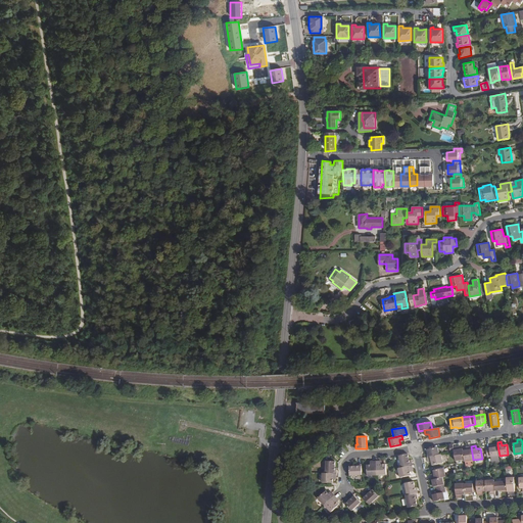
[(492,448),(486,448),(487,457),(491,457),(500,456),(497,445),(492,446),(492,448)]
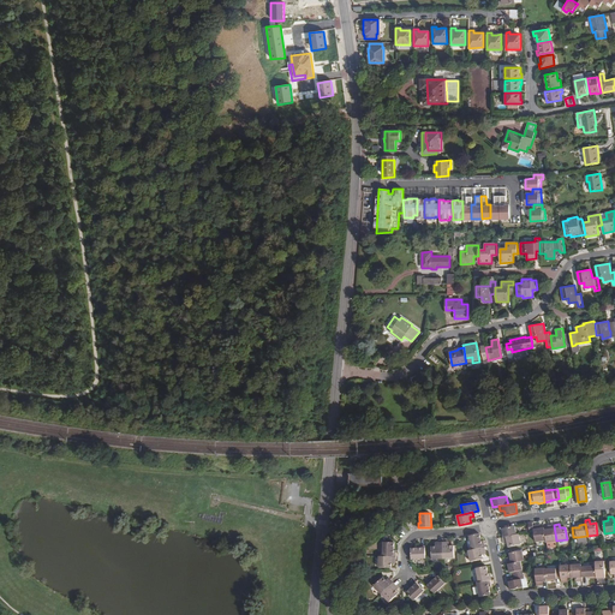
[(544,530),(544,529),(541,529),(538,529),(537,525),(533,526),(533,531),(536,542),(545,541),(544,530)]
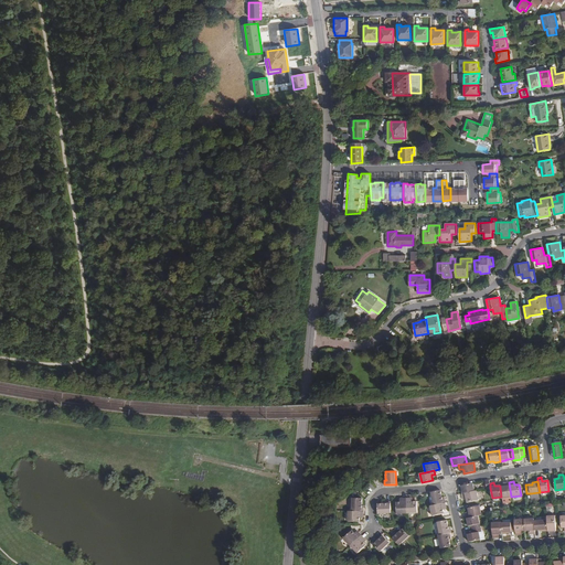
[(511,497),(509,482),(504,482),(505,487),(503,487),(500,487),(501,497),(502,499),(511,497)]
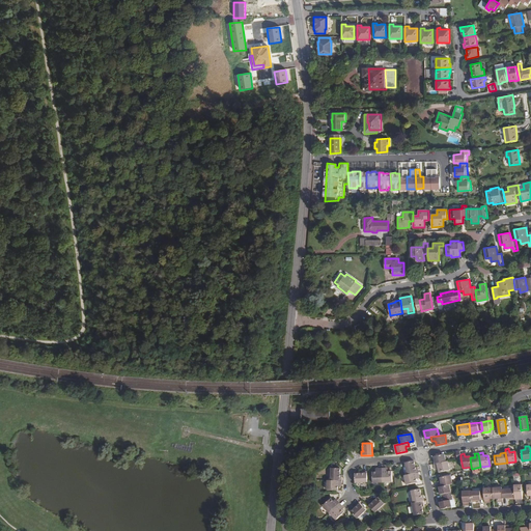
[(446,462),(444,454),(434,456),(435,464),(446,462)]
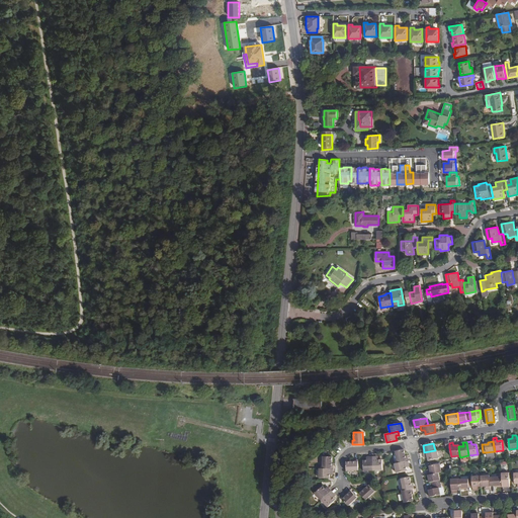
[(398,462),(408,460),(408,456),(406,456),(405,454),(404,449),(396,451),(398,462)]
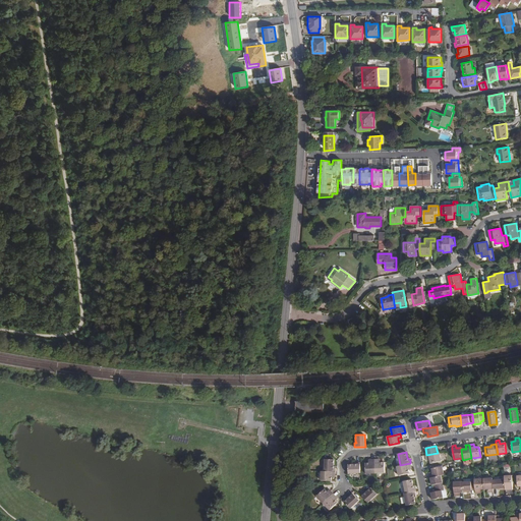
[(439,453),(438,453),(426,455),(425,455),(426,459),(429,459),(429,460),(430,463),(441,461),(439,453)]
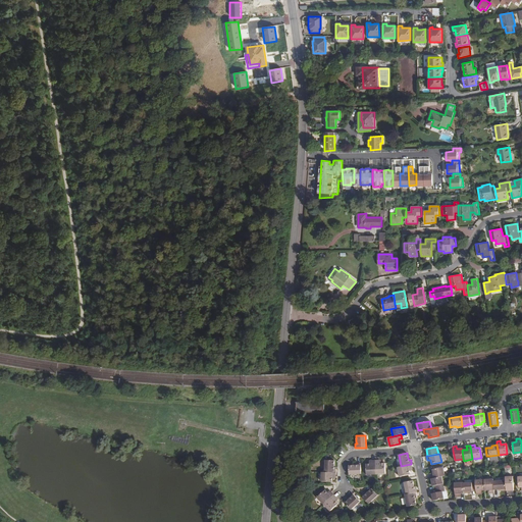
[(325,472),(335,473),(335,468),(334,468),(334,466),(334,460),(325,460),(325,472)]
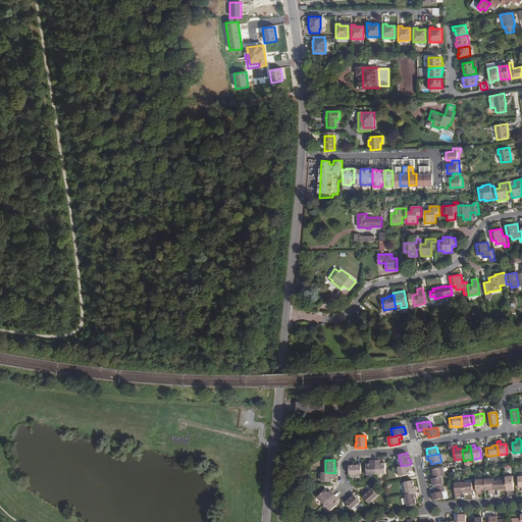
[(375,474),(375,460),(372,460),(371,464),(369,464),(366,464),(367,474),(375,474)]
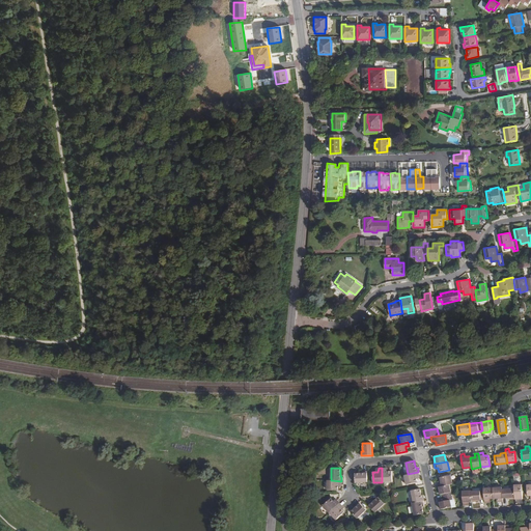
[(386,468),(382,468),(382,482),(392,481),(392,471),(388,471),(386,471),(386,468)]
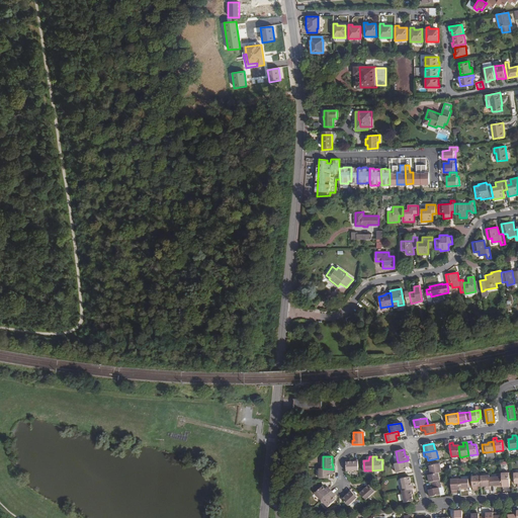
[(346,461),(347,470),(358,469),(358,459),(354,459),(354,461),(352,461),(346,461)]
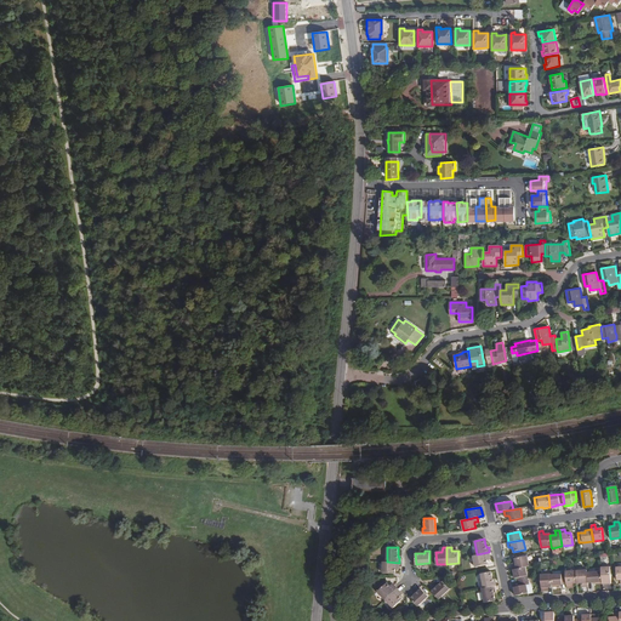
[(490,557),(489,552),(477,554),(473,556),(476,567),(488,564),(486,557),(490,557)]
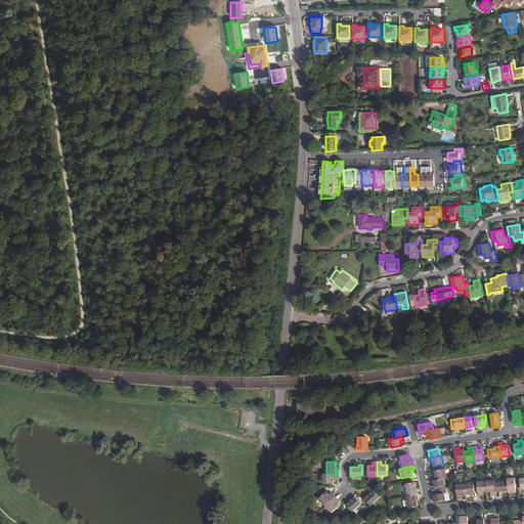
[(432,477),(433,481),(443,479),(446,478),(444,469),(434,471),(435,474),(435,476),(432,477)]
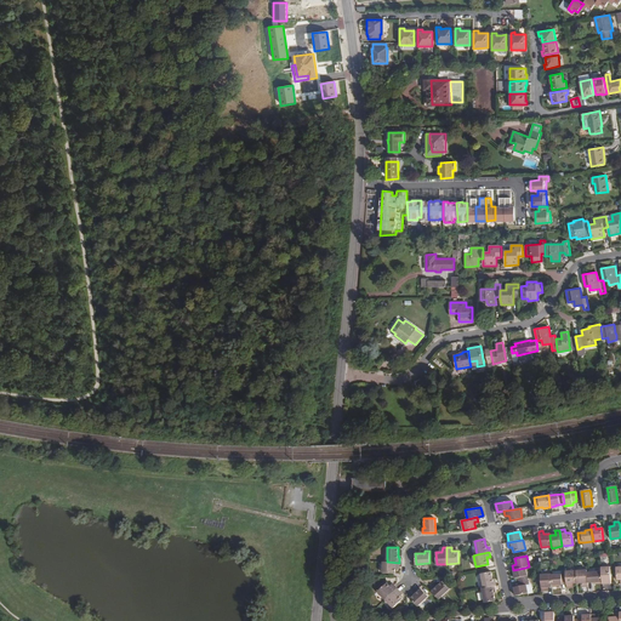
[(387,562),(383,562),(383,573),(396,574),(396,569),(396,567),(399,567),(399,563),(387,562)]
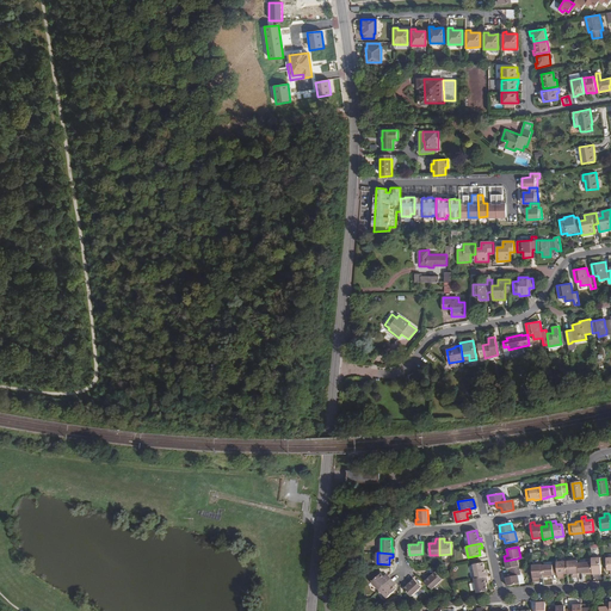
[(517,559),(505,561),(506,569),(510,568),(511,573),(519,571),(517,559)]
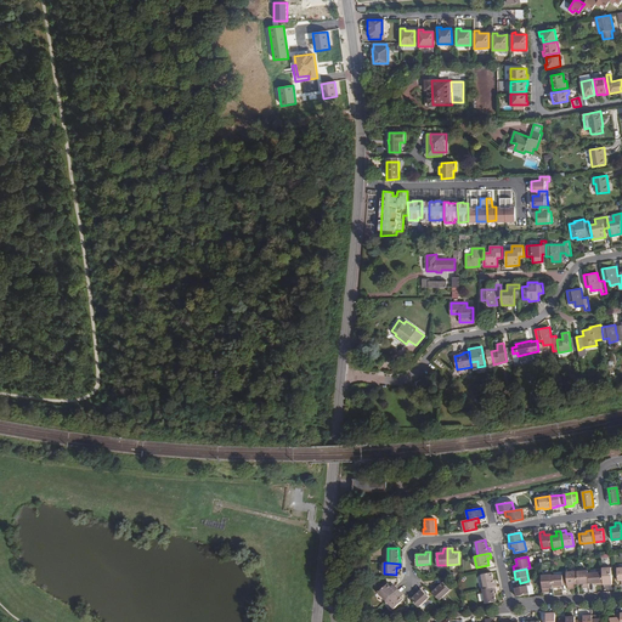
[(577,572),(578,584),(583,584),(584,588),(589,588),(588,584),(588,574),(588,571),(577,572)]
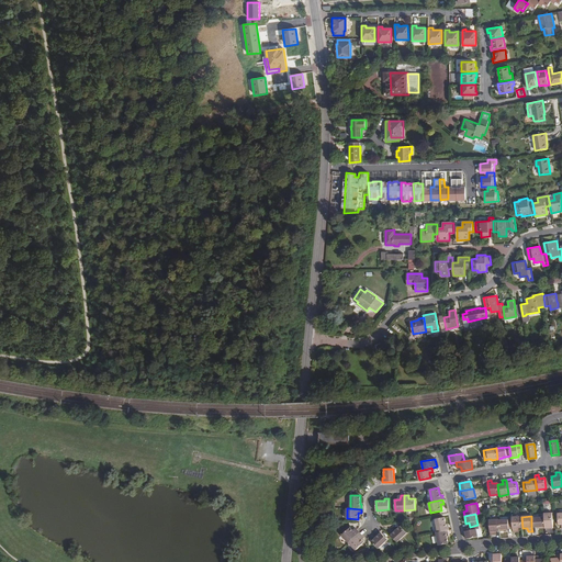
[(448,530),(449,530),(448,525),(446,526),(446,524),(445,517),(441,518),(435,519),(438,532),(448,530)]
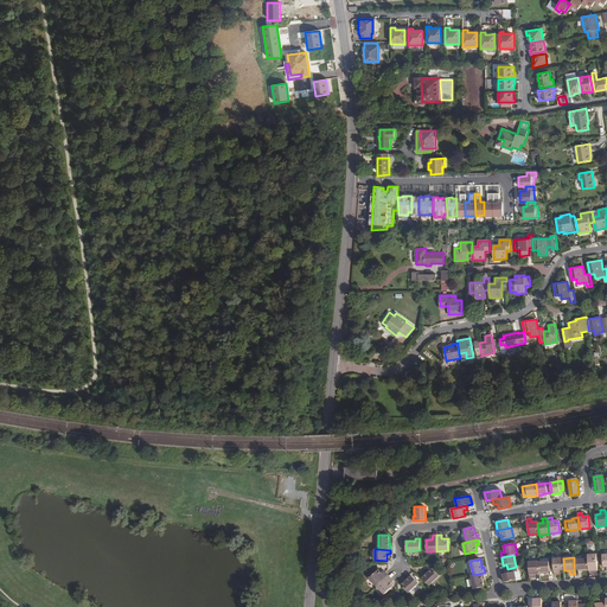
[(554,572),(554,575),(558,575),(557,570),(560,570),(564,570),(563,558),(553,558),(553,561),(554,572)]
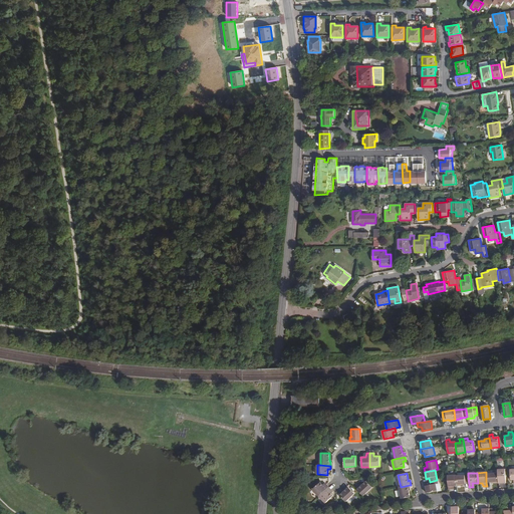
[(486,474),(486,483),(491,482),(493,482),(493,484),(498,483),(498,473),(486,474)]
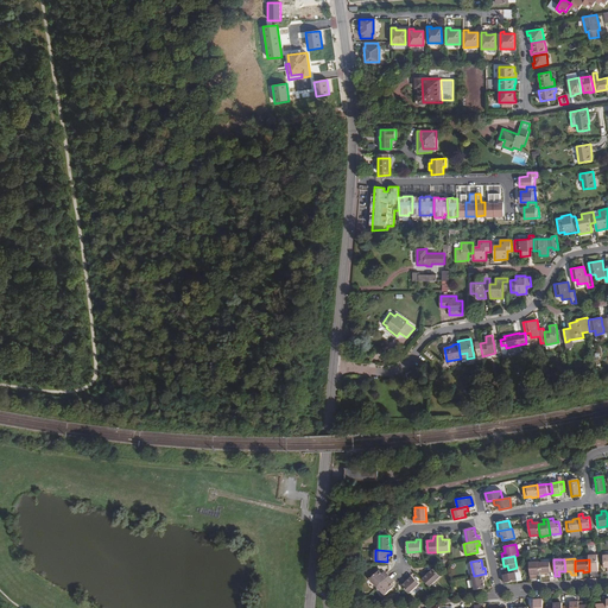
[(530,565),(530,580),(534,580),(534,575),(537,575),(540,575),(540,563),(540,562),(530,563),(530,565)]
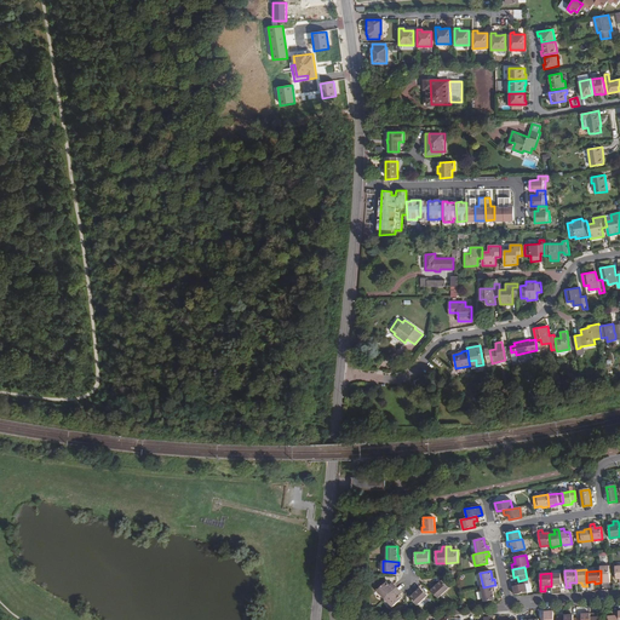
[(551,574),(551,586),(557,585),(557,584),(566,584),(564,573),(551,574)]
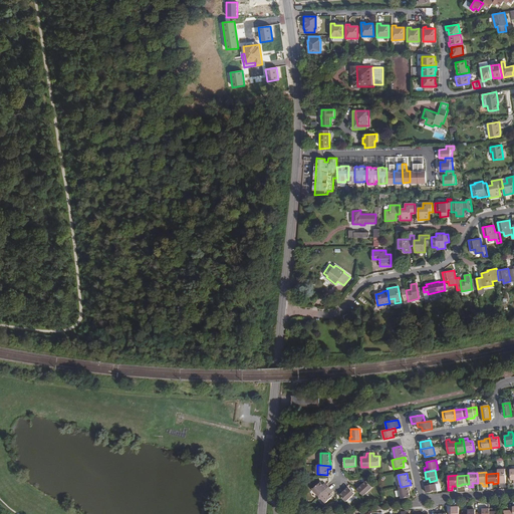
[(437,480),(430,482),(430,485),(425,486),(426,493),(437,491),(435,484),(438,483),(437,480)]
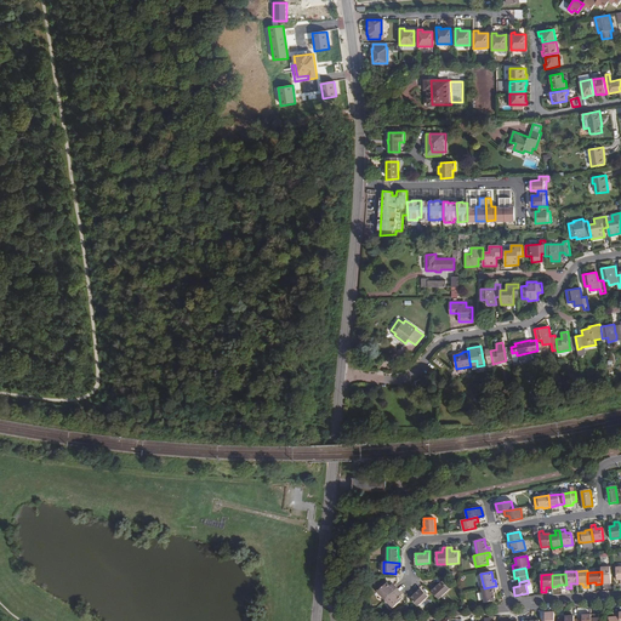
[(386,581),(376,590),(377,592),(387,584),(386,581)]
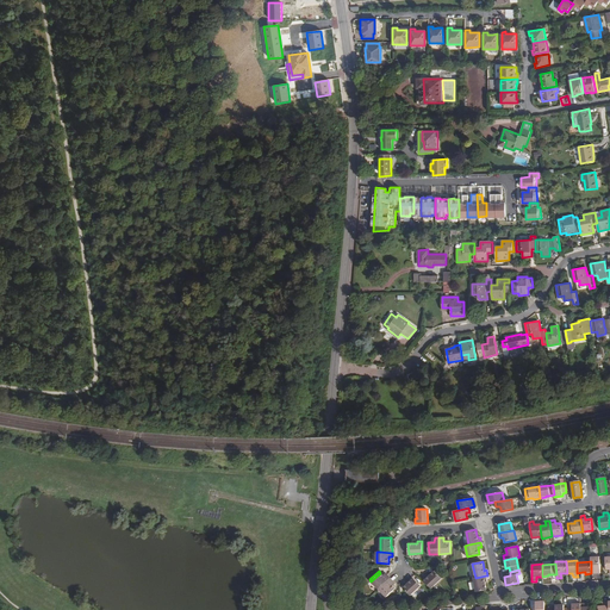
[(422,579),(430,589),(441,579),(434,571),(429,576),(427,578),(425,576),(422,579)]
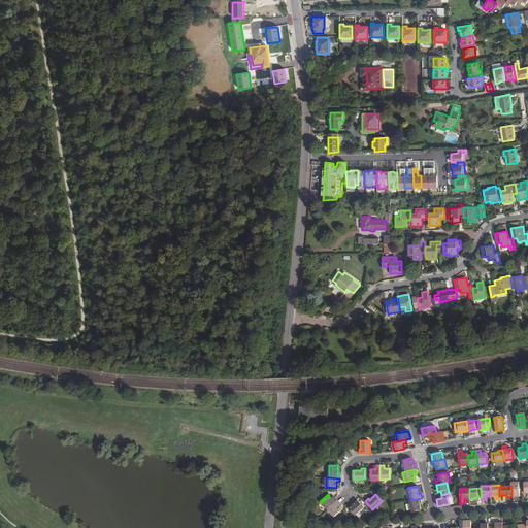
[(321,503),(328,509),(337,500),(335,497),(333,499),(331,498),(329,496),(321,503)]
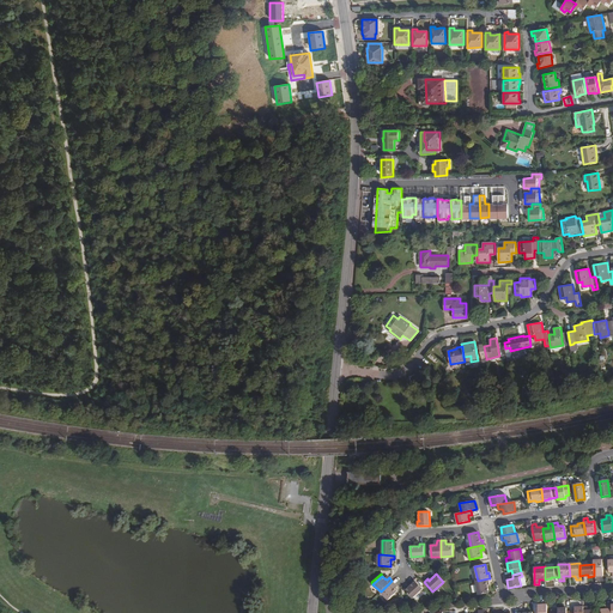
[(478,581),(475,581),(477,588),(479,594),(479,596),(484,595),(484,594),(487,593),(489,593),(487,586),(487,582),(489,582),(489,578),(478,581)]
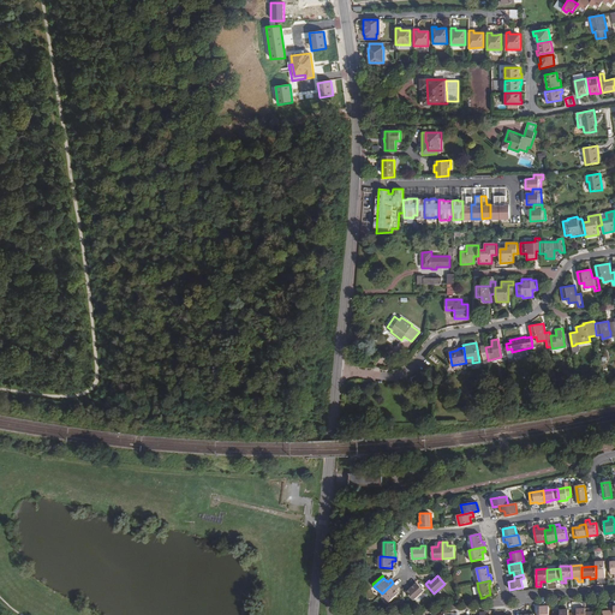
[(416,581),(412,584),(413,586),(411,587),(406,592),(413,599),(424,590),(416,581)]
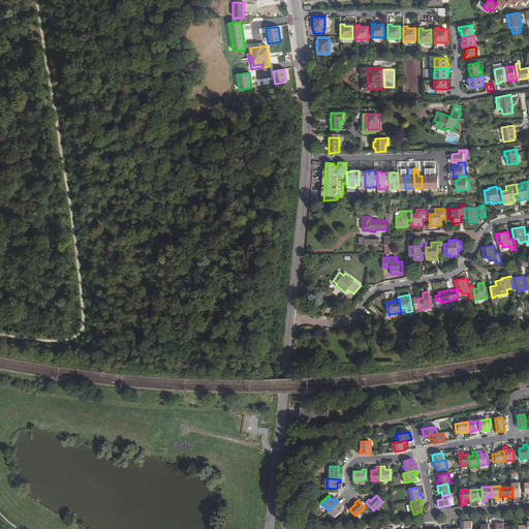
[(338,501),(329,510),(335,518),(343,510),(340,507),(339,506),(341,504),(338,501)]
